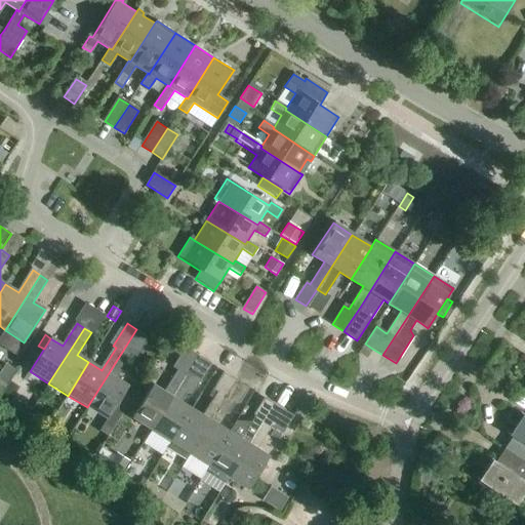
[(366,359),(372,349),(365,344),(358,354),(366,359)]
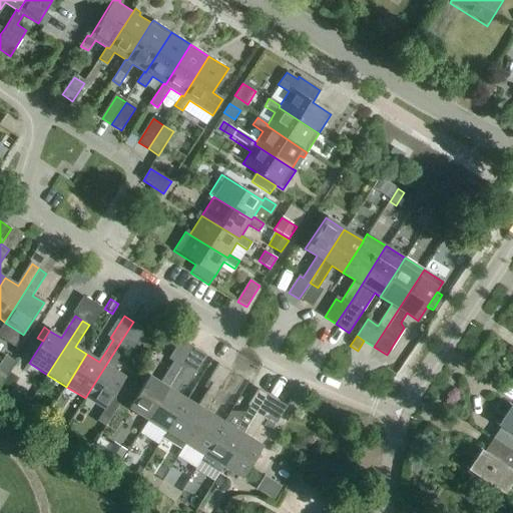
[(147,420),(192,349),(180,341),(169,359),(174,361),(160,383),(148,376),(140,389),(131,403),(128,408),(147,420)]
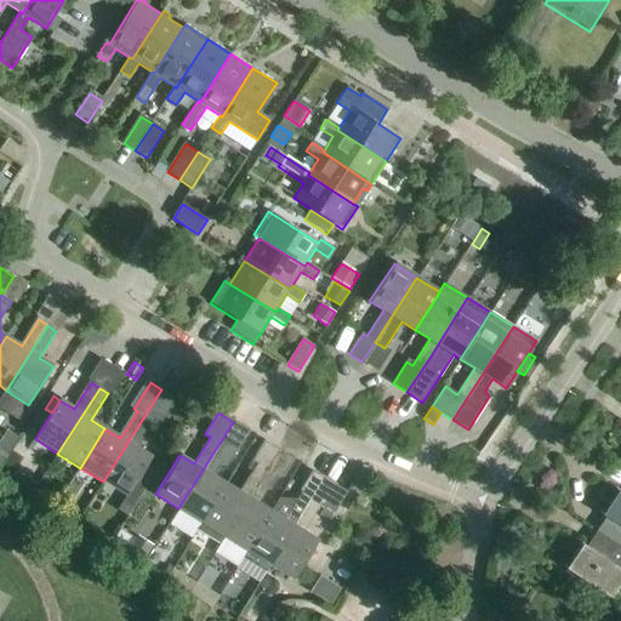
[(154,422),(144,416),(103,482),(126,496),(127,494),(146,466),(151,457),(137,449),(154,422)]
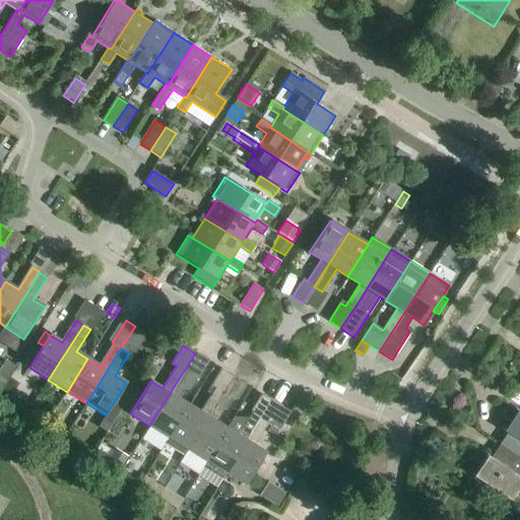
[(149,426),(169,437),(169,438),(190,405),(179,398),(184,389),(189,392),(208,362),(195,353),(149,426)]
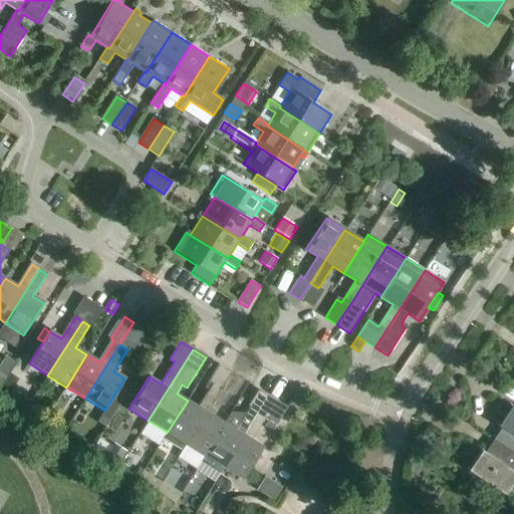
[(182,452),(187,445),(186,444),(220,390),(230,373),(218,366),(209,382),(212,384),(198,407),(188,401),(167,433),(167,432),(163,439),(182,452)]
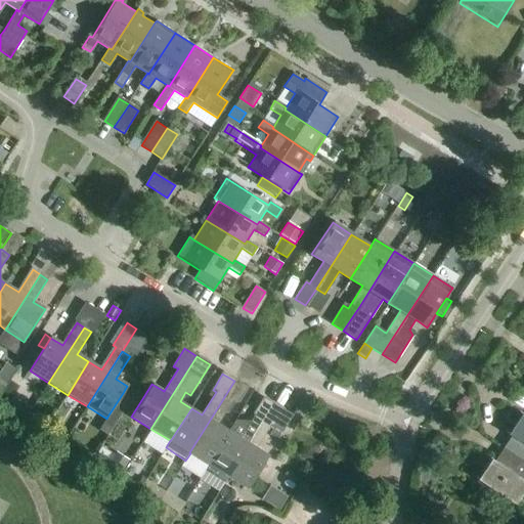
[(190,453),(208,464),(228,431),(218,424),(231,401),(236,404),(247,389),(234,381),(224,397),(189,452),(190,453)]
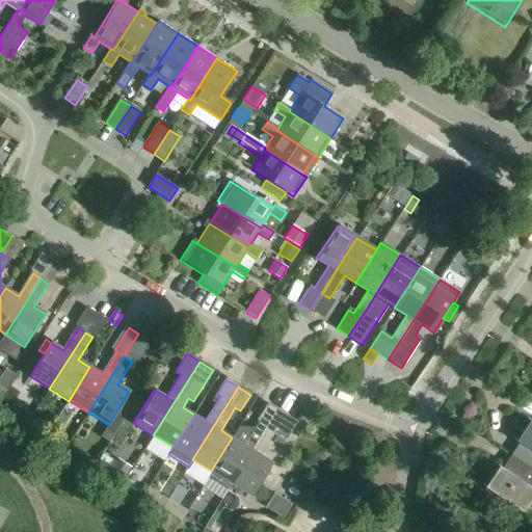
[(125,399),(109,423),(117,427),(132,404),(125,399)]
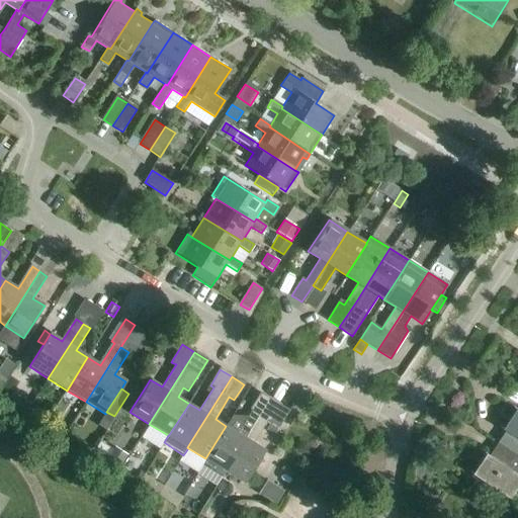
[(134,389),(125,403),(133,407),(142,393),(134,389)]
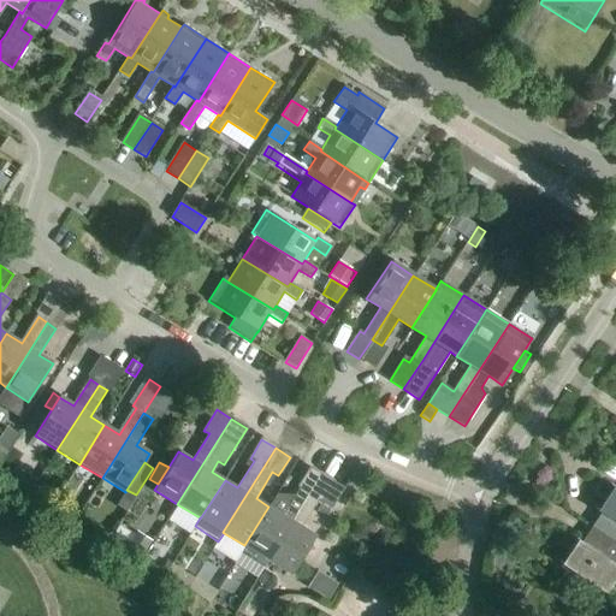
[(264,568),(268,561),(268,560),(309,495),(321,475),(308,468),(297,487),(300,489),(296,496),(277,496),(270,507),(268,507),(244,545),(246,546),(241,555),(262,568),(264,568)]
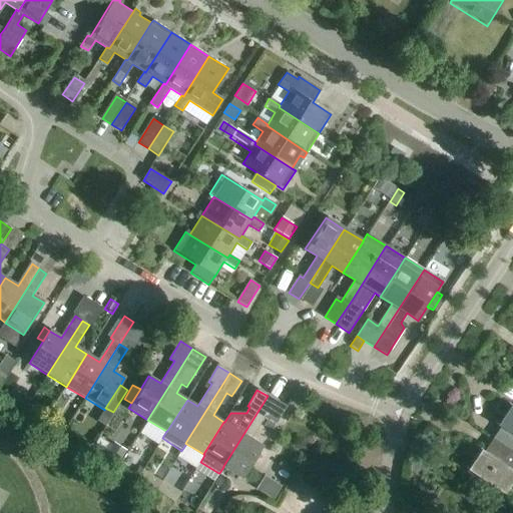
[(512,408),(501,427),(512,435),(512,441),(508,450),(512,453),(512,408)]
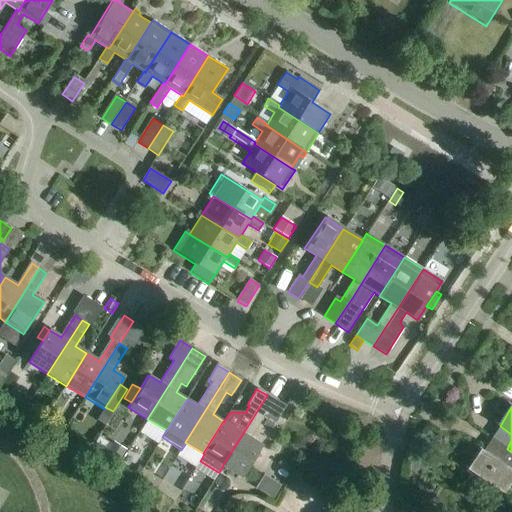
[(223,466),(242,477),(262,444),(251,438),(264,415),(257,411),(223,465),(223,466)]
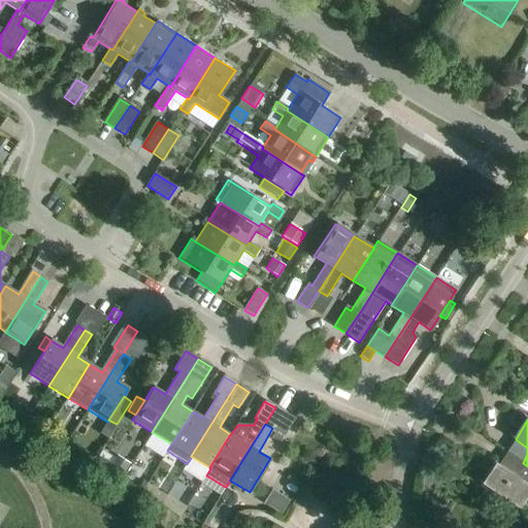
[(120,483),(131,464),(124,461),(117,472),(110,468),(106,474),(120,483)]
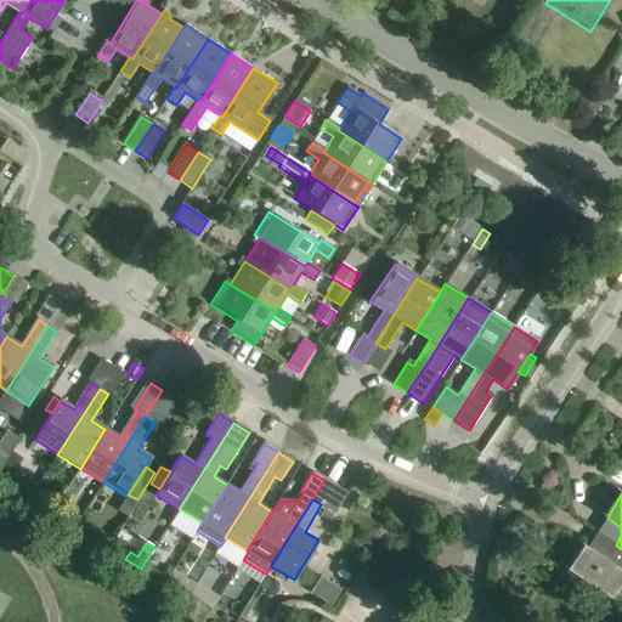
[(586,549),(571,572),(611,599),(621,582),(621,549),(616,546),(604,563),(586,549)]
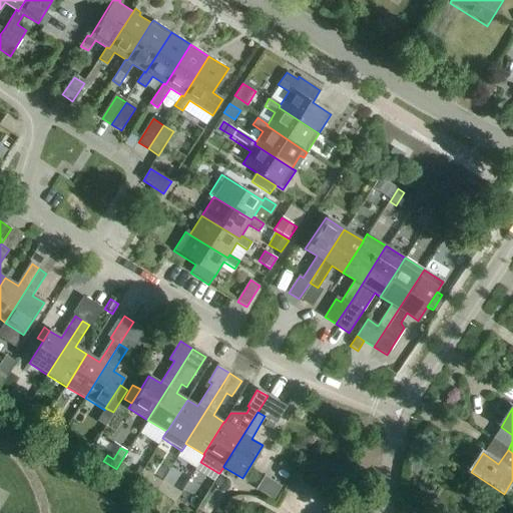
[(137,479),(136,480),(156,492),(156,491),(162,482),(142,470),(137,479)]
